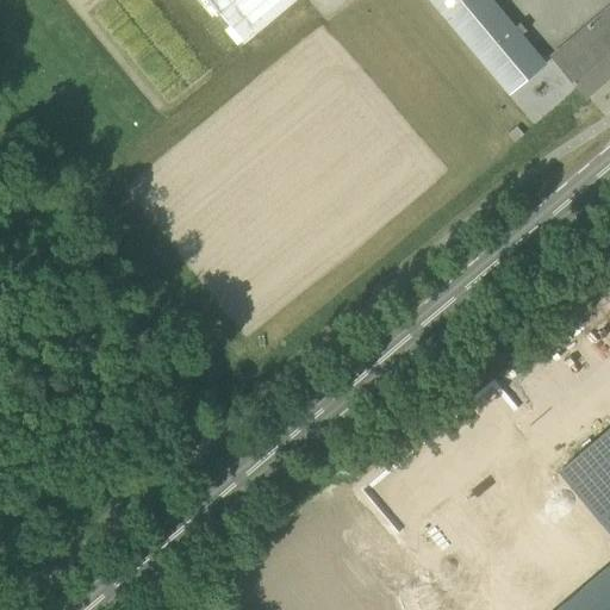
[(217,0),(249,38),(293,0),(217,0)]
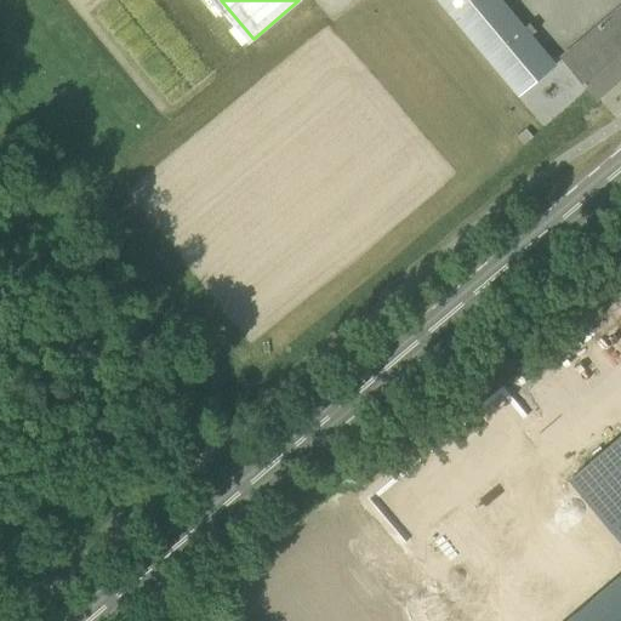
[(438,0),(519,96),(556,64),(501,0),(438,0)]
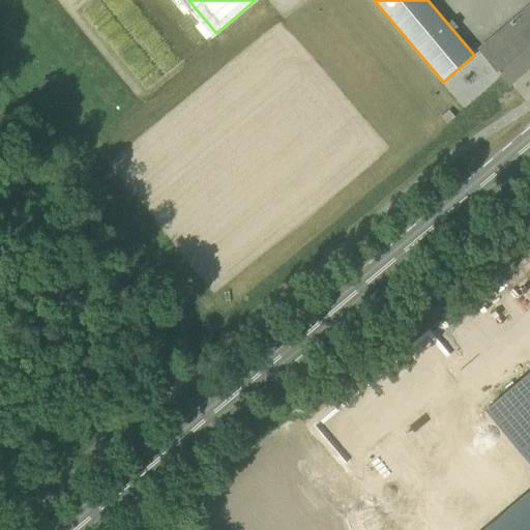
[(529,5),(480,49),(489,58),(509,83),(513,80),(523,72),(529,65),(529,5)]
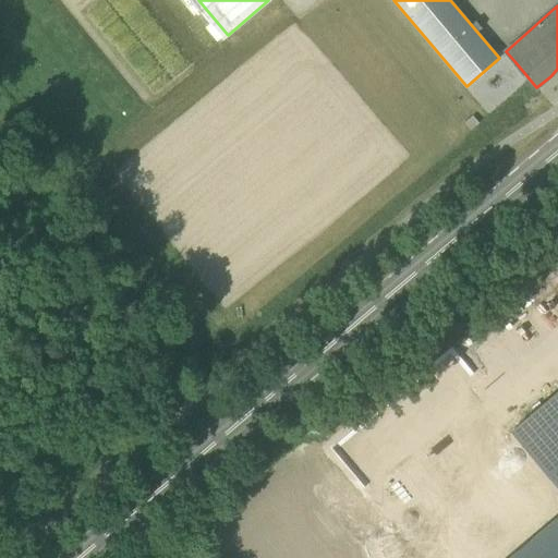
[(557,378),(513,412),(557,471),(557,378)]
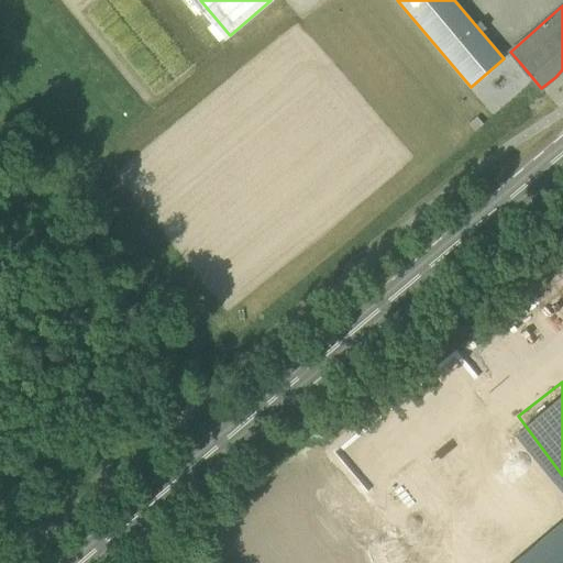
[(562,562),(562,526),(515,562),(562,562)]
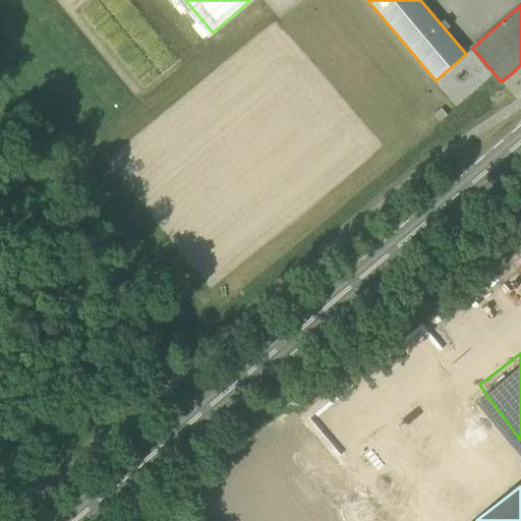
All buildings are outlined.
